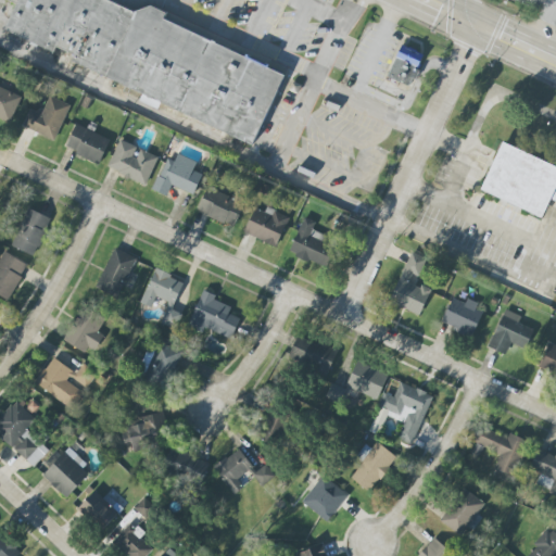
[(15,0),(19,1),(4,28),(53,51),(57,47),(74,55),(72,61),(253,144),(286,76),(164,20),(167,13),(151,5),(135,12),(108,0),(15,0)]
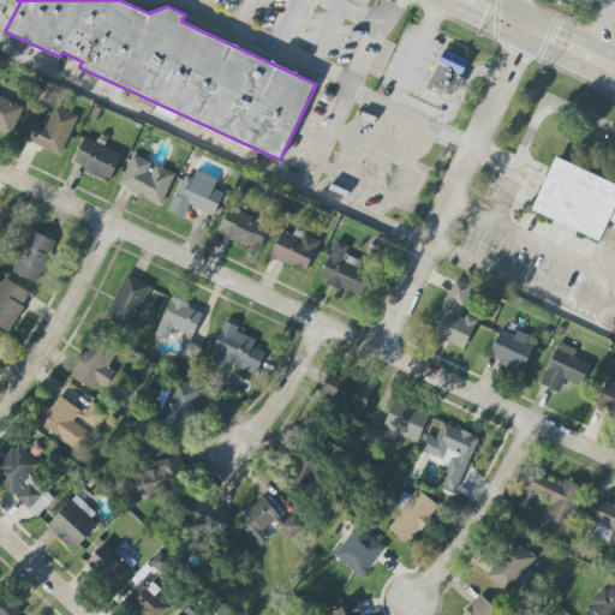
[(457,96),(469,59),(443,49),(430,87),(457,96)]
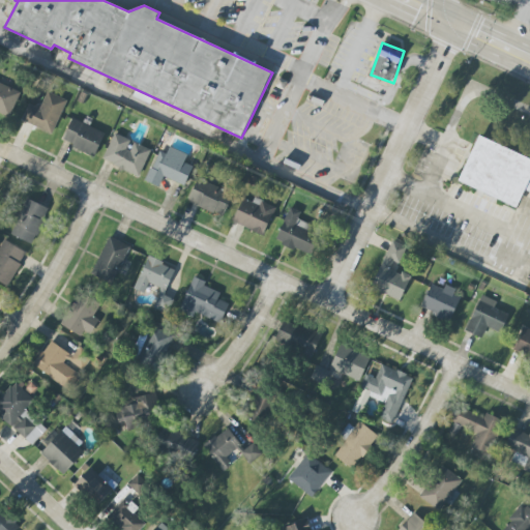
[(0,115),(16,115),(16,88),(0,88),(0,115)]
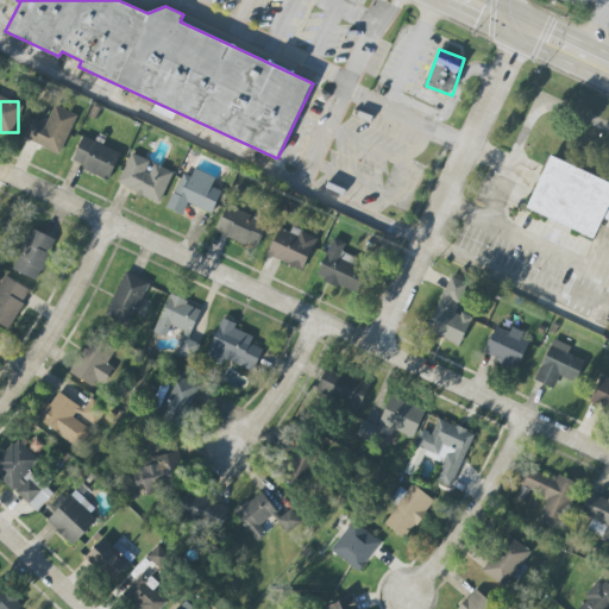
[(61,155),(77,115),(55,105),(46,125),(33,119),(25,139),(61,155)]
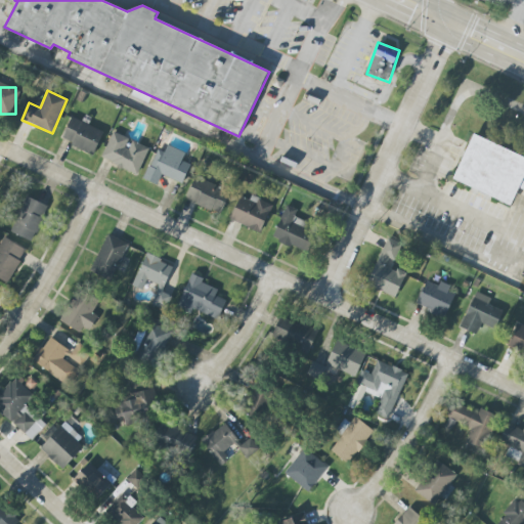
[(94,155),(104,131),(72,117),(61,140),(94,155)]
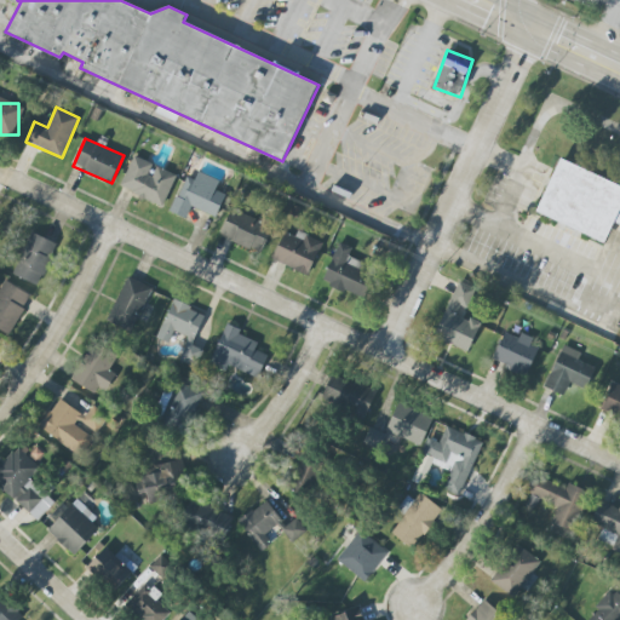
[(164,206),(177,176),(155,166),(155,165),(133,155),(120,188),(164,206)]
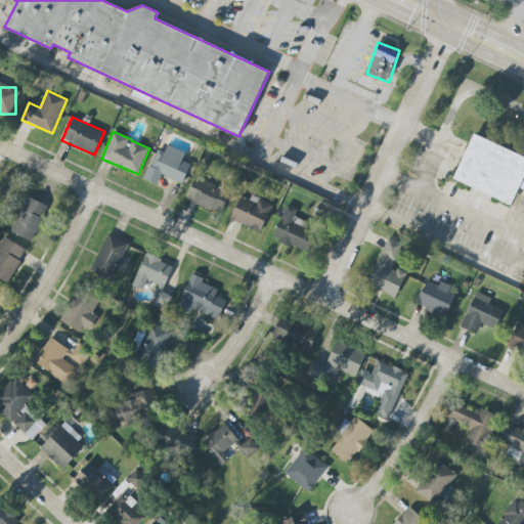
[(523,158),(523,173),(510,205),(453,178),(474,134),(523,158)]
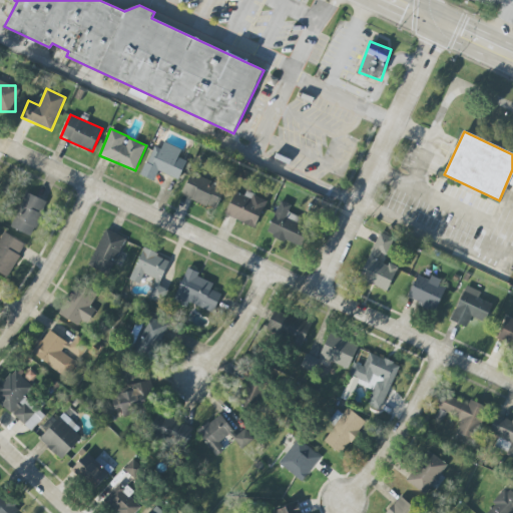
[(181,149),(164,142),(161,148),(153,145),(141,176),(155,181),(158,171),(180,179),(187,160),(178,157),(181,149)]
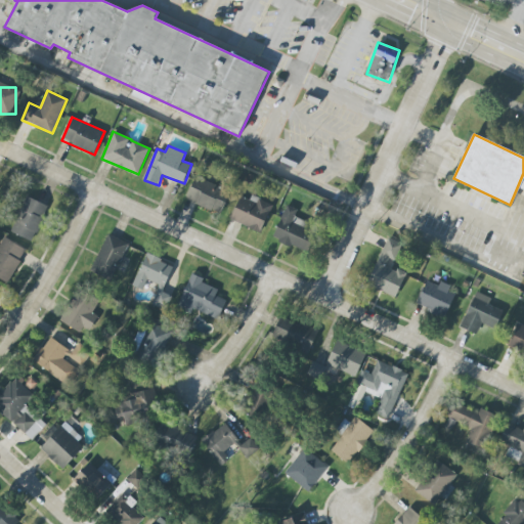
[(186,200),(222,213),(230,189),(194,177),(186,200)]
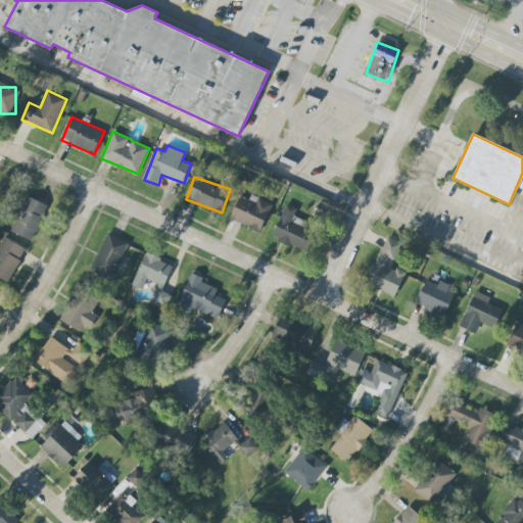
[(33,241),(48,205),(27,196),(11,232),(33,241)]
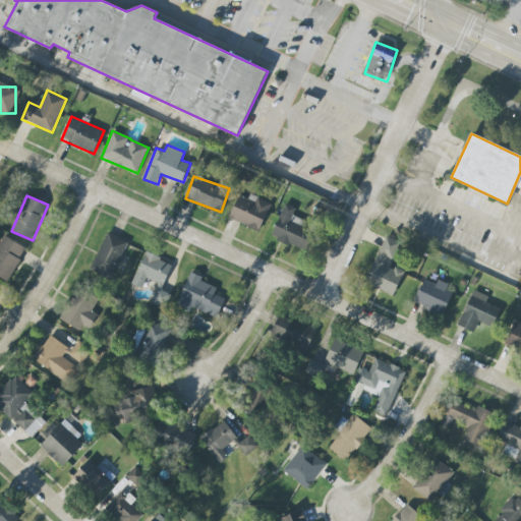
[(270,203),(250,196),(249,198),(237,195),(230,220),(262,230),(270,203)]
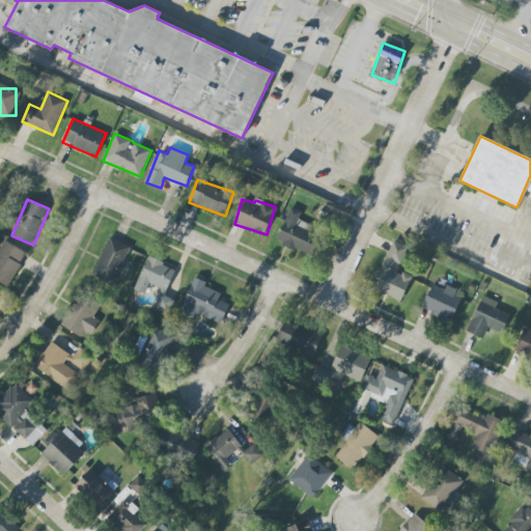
[(276,242),(306,254),(316,227),(299,220),(302,213),(290,207),(276,242)]
